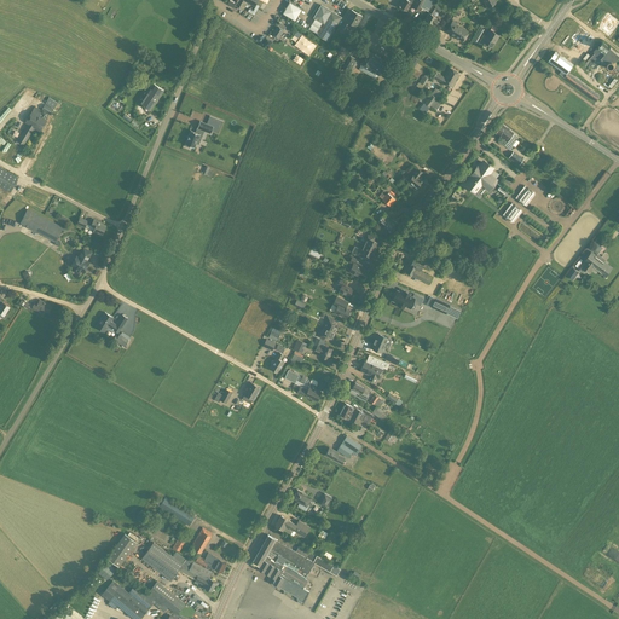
[(403,0),(399,6),(406,11),(410,5),(420,11),(422,7),(428,11),(435,0),(403,0)]
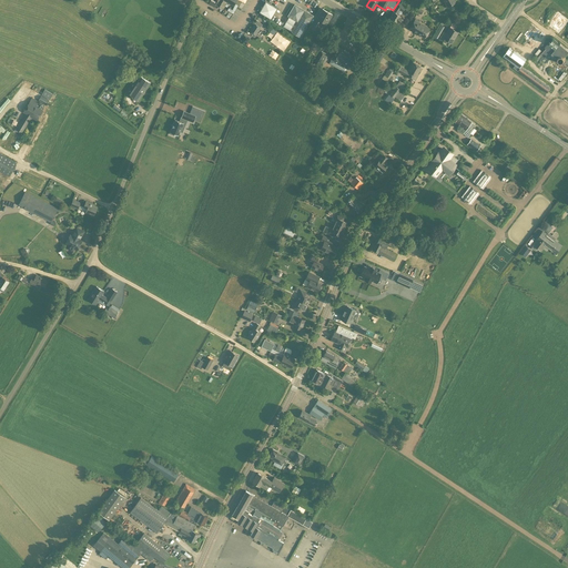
[(265,2),(260,12),(271,19),(276,9),(265,2)]
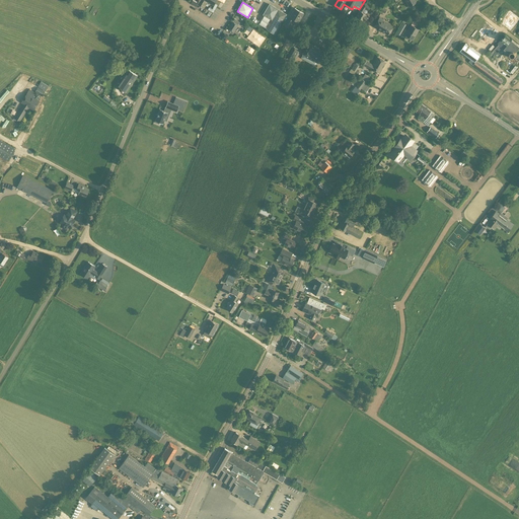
[(262,13),(263,14),(270,19),(265,27),(267,28),(266,28),(275,33),(278,28),(279,28),(281,25),(280,24),(283,19),(286,14),(269,4),(268,3),(262,13)]
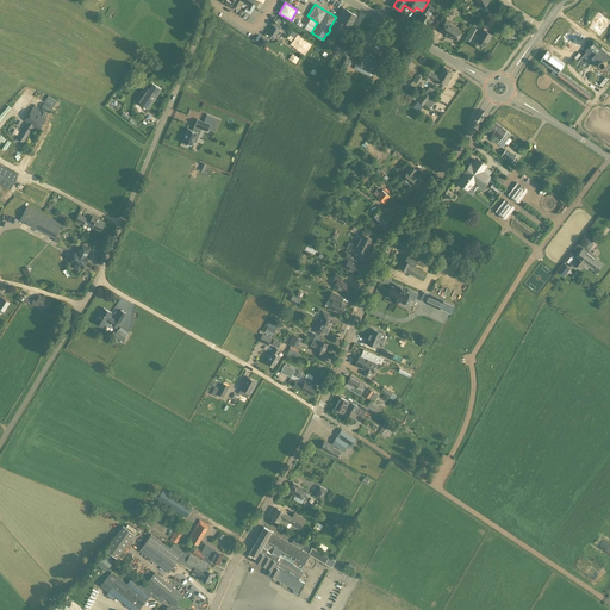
[(430,17),(427,14),(429,11),(433,13),(435,7),(429,4),(423,12),(416,22),(424,27),(427,23),(429,24),(431,20),(430,18),(430,17)]
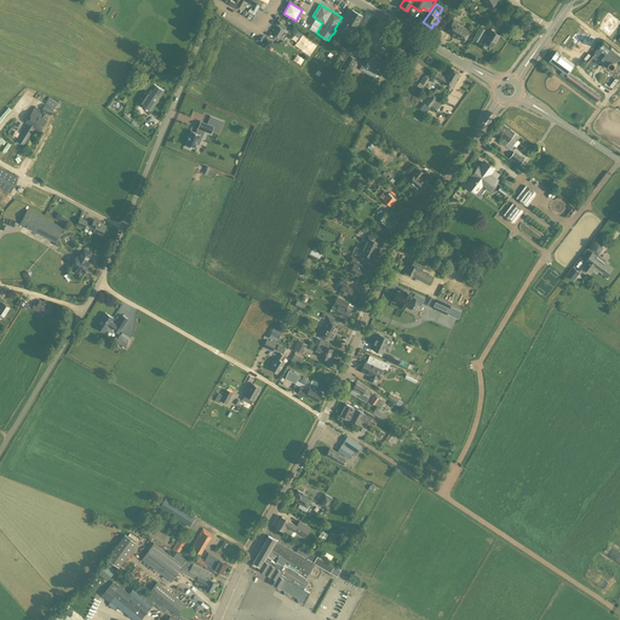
[(352,10),(346,21),(342,28),(346,32),(349,27),(350,27),(352,24),(356,27),(362,16),(352,10)]
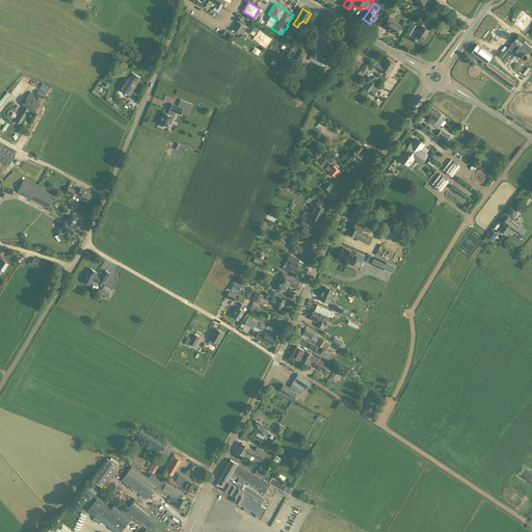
[(517,18),(514,25),(525,32),(529,27),(531,19),(522,11),(517,18)]
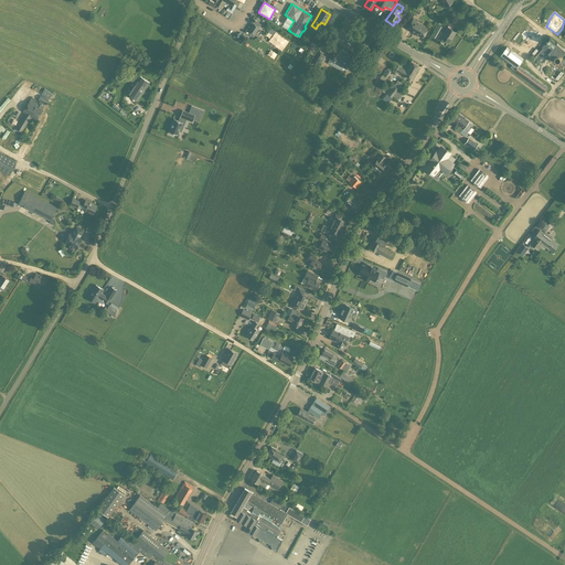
[(427,29),(417,23),(418,21),(413,18),(407,29),(422,38),(427,29)]
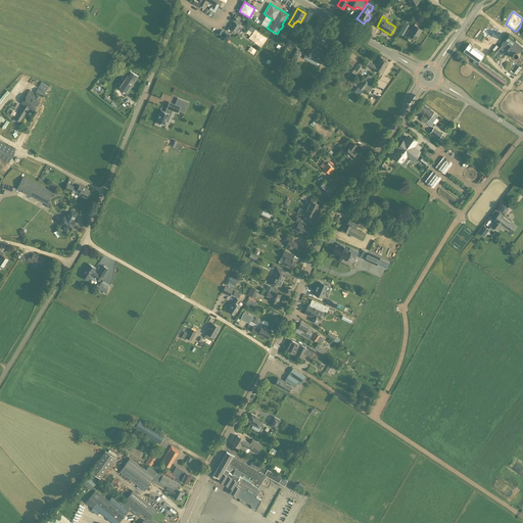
[(230,29),(236,33),(240,26),(234,21),(230,29)]
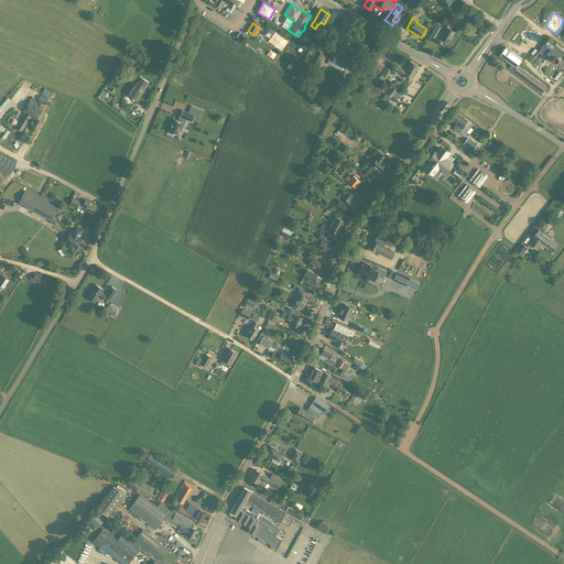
[(431,36),(434,39),(441,26),(437,24),(431,36)]
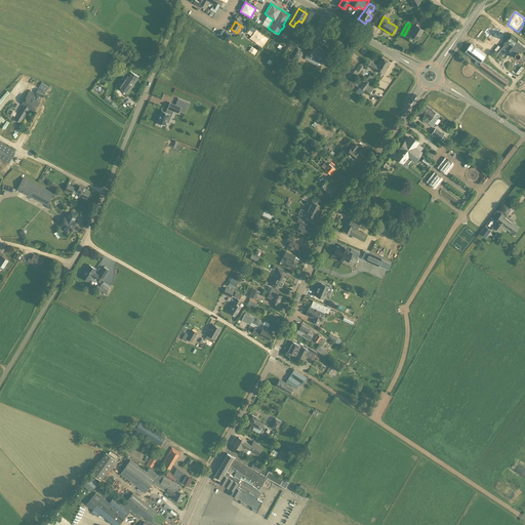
[(415,26),(412,31),(409,29),(405,36),(409,39),(411,36),(417,40),(423,30),(415,26)]
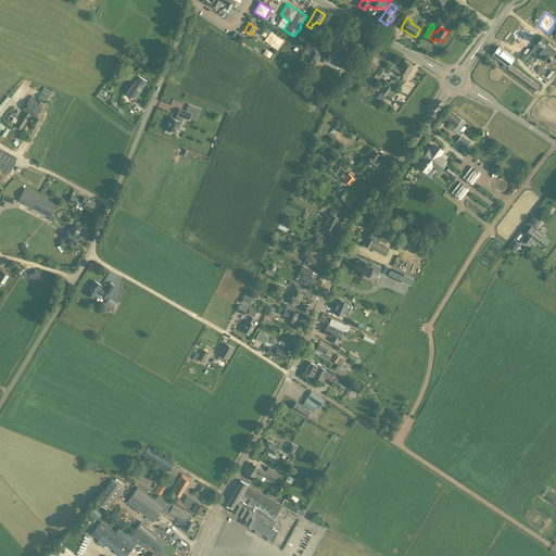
[(522,27),(517,35),(519,37),(526,29),(522,27)]
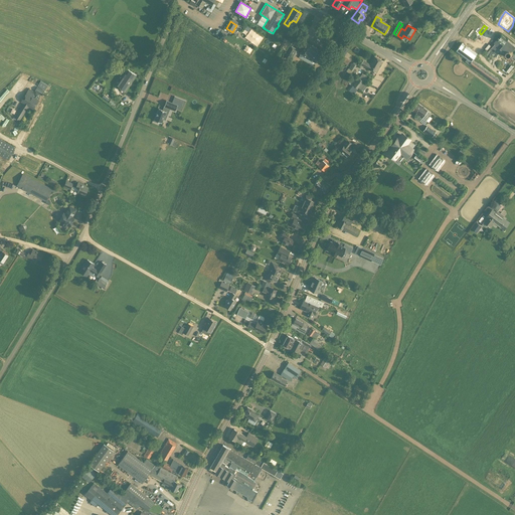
[(245,39),(260,45),(264,35),(249,29),(245,39)]
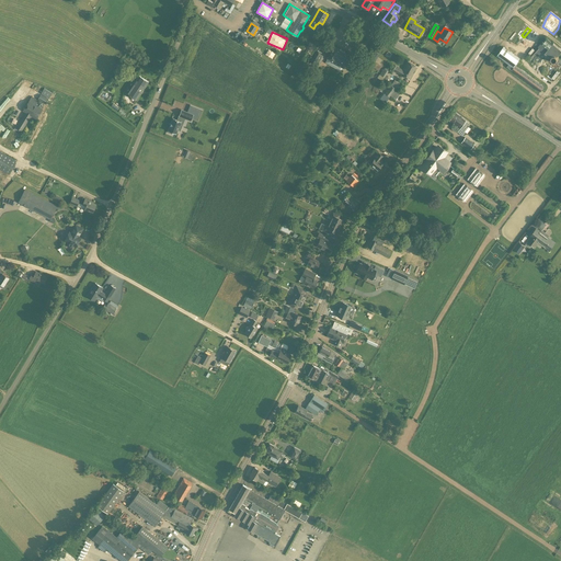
[(535,33),(529,41),(531,43),(538,35),(535,33)]
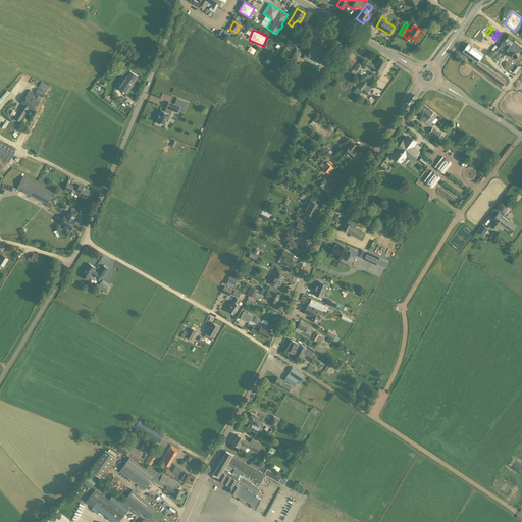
[(521,46),(515,40),(514,41),(507,49),(511,53),(511,55),(512,57),(513,58),(515,59),(516,59),(518,58),(521,59),(521,55),(520,55),(519,52),(520,51),(521,52),(521,46)]
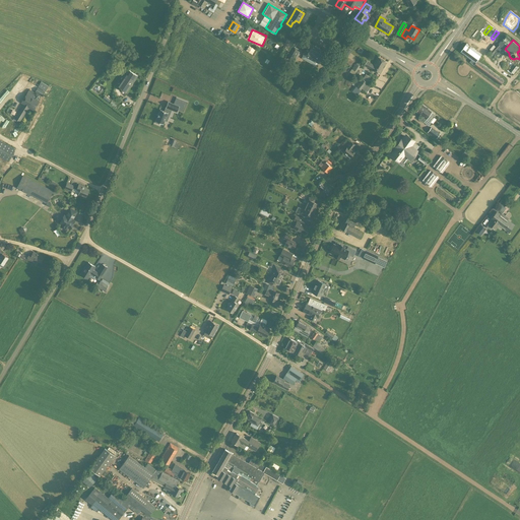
[(259,54),(267,57),(271,46),(264,43),(259,54)]
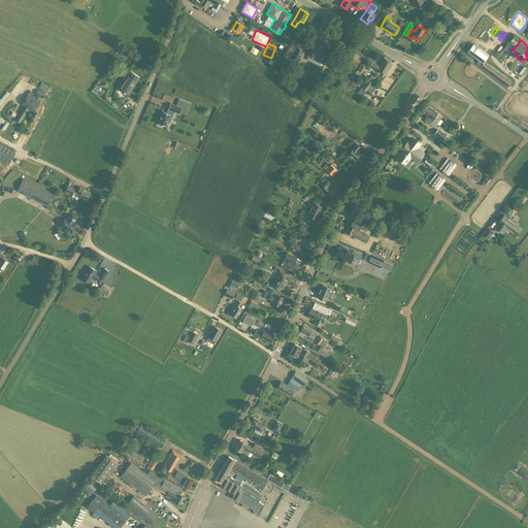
[(327,58),(329,53),(324,50),(320,46),(320,47),(314,43),(307,55),(308,55),(323,63),(323,64),(324,62),(327,64),(329,59),(327,58)]
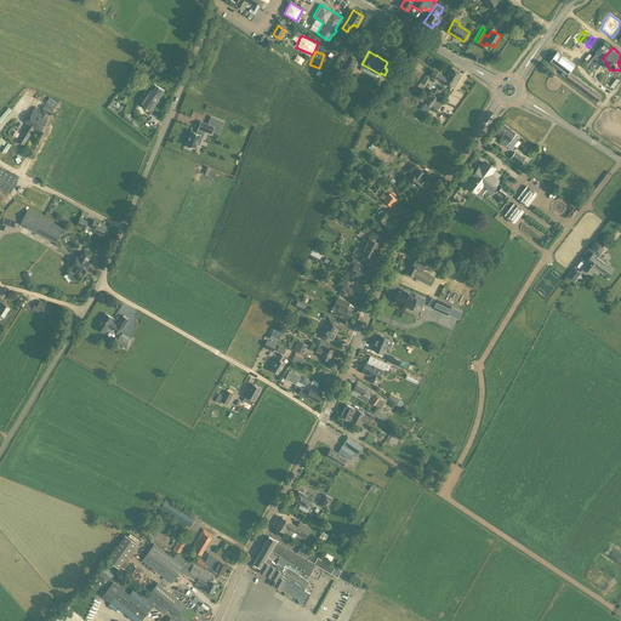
[(570,73),(574,67),(575,64),(558,51),(550,62),(568,75),(570,73)]
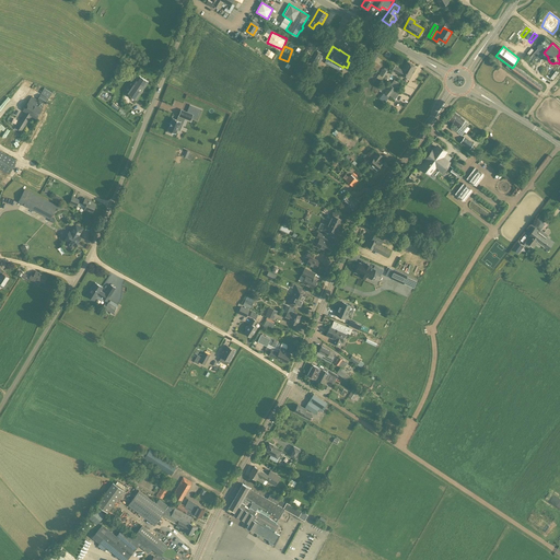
[(317,50),(310,62),(317,67),(324,55),(317,50)]
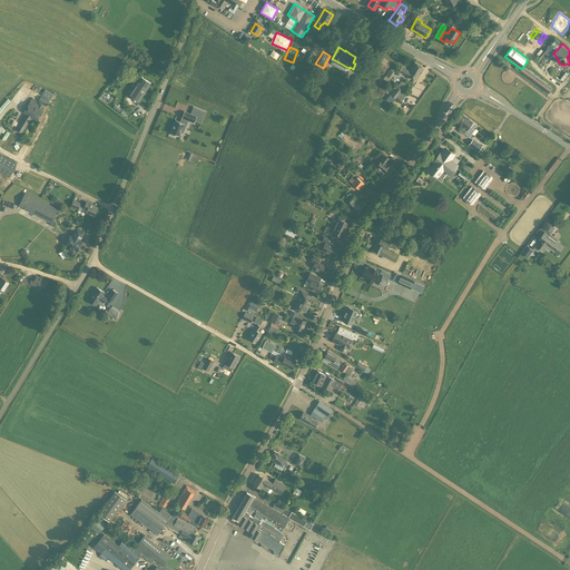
[(424,68),(414,62),(410,71),(402,67),(400,71),(416,81),(424,68)]
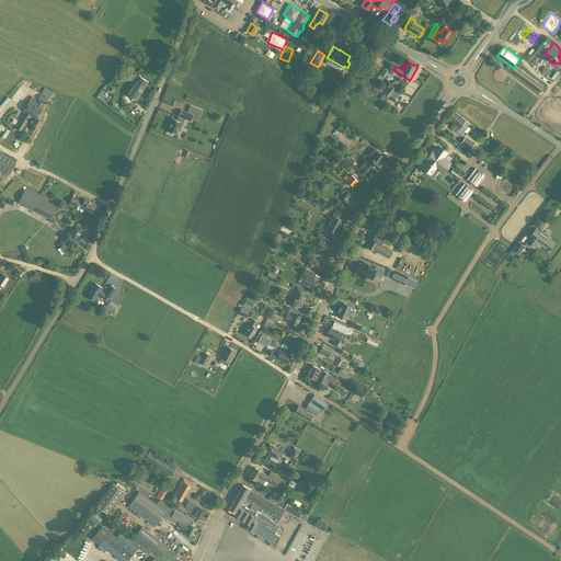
[(545,87),(515,66),(513,68),(512,71),(536,89),(534,92),(538,95),(545,87)]
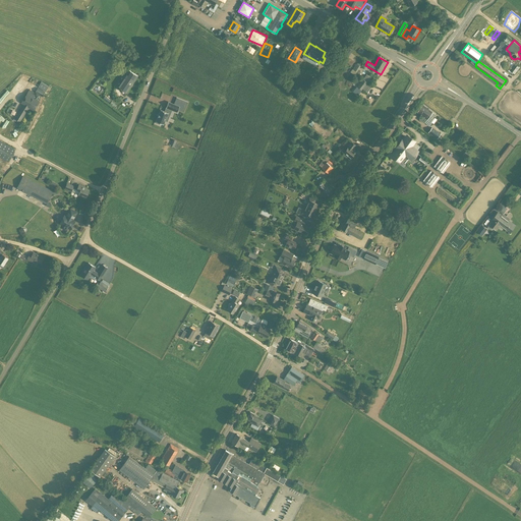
[(129,70),(118,88),(126,93),(137,75),(129,70)]
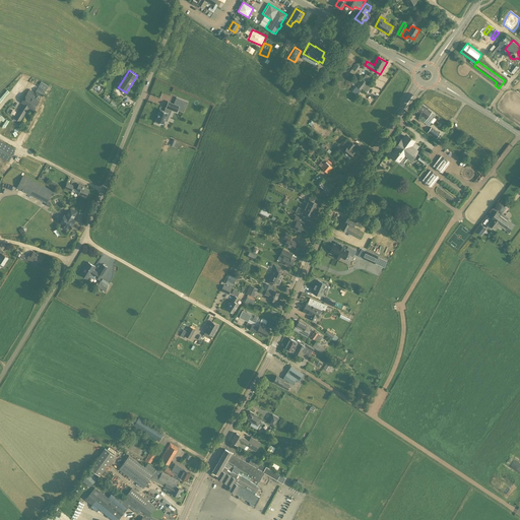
[(356,86),(361,90),(370,78),(366,74),(356,86)]
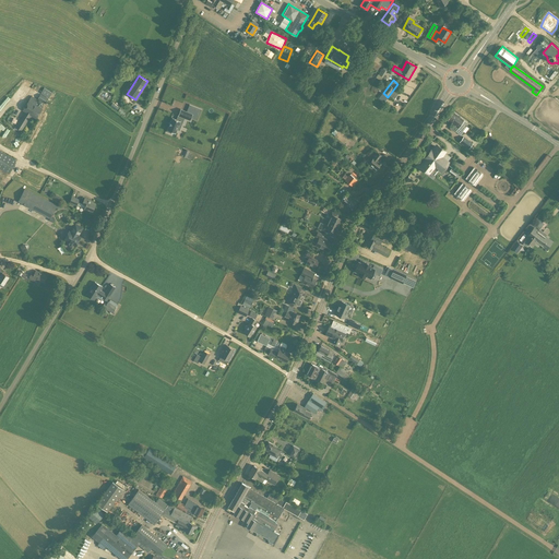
[(44,88),(40,93),(49,98),(52,93),(44,88)]
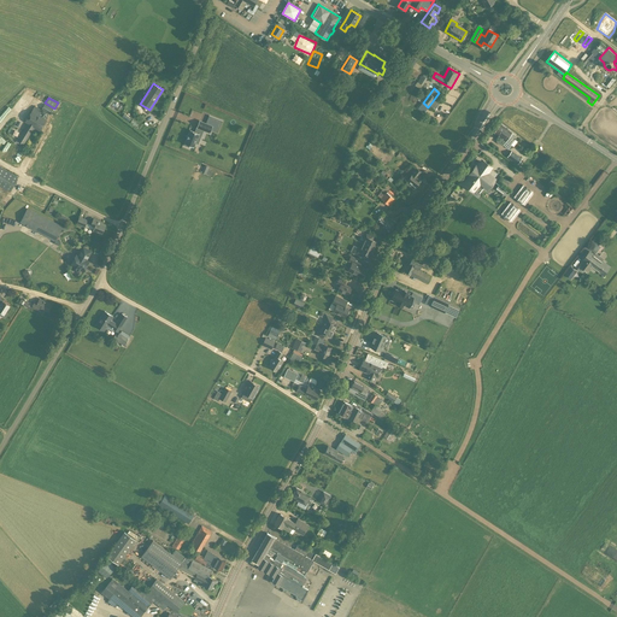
[(51,115),(53,109),(45,104),(41,110),(51,115)]
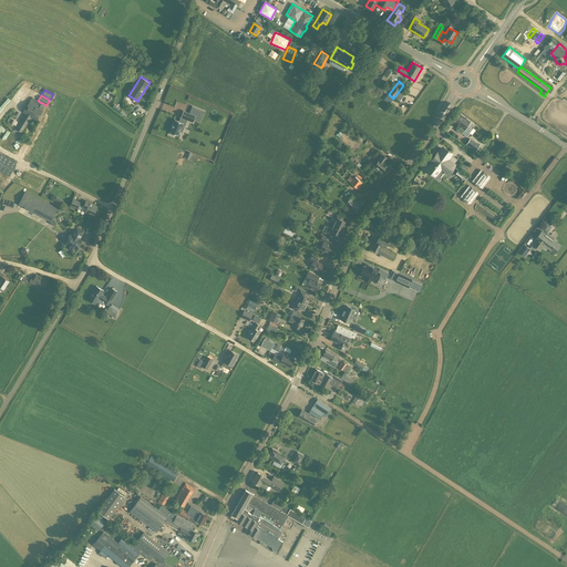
[(22,133),(31,116),(37,120),(43,111),(35,106),(39,102),(32,98),(23,112),(26,113),(16,129),(22,133)]
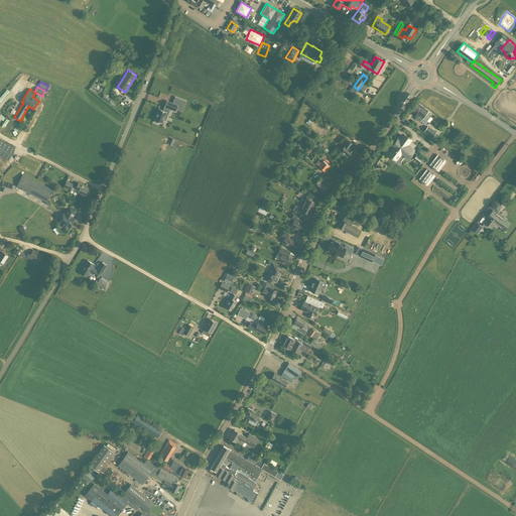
[(159,109),(154,120),(155,120),(155,121),(159,123),(159,122),(162,123),(163,119),(165,120),(167,116),(165,115),(166,112),(168,108),(175,111),(178,106),(166,101),(164,107),(165,107),(163,110),(159,109)]
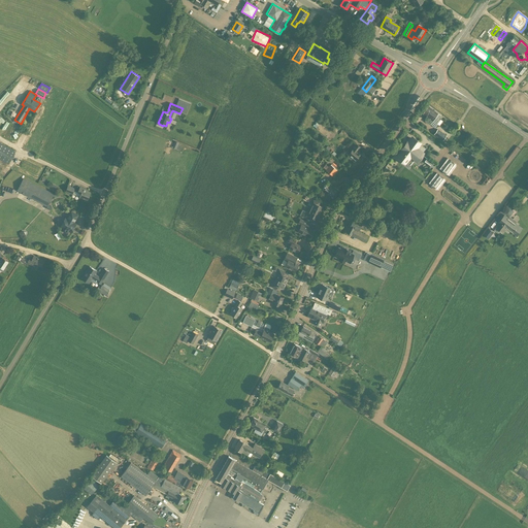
[(442,117),(438,113),(433,109),(428,106),(423,113),(428,118),(432,121),(430,124),(435,128),(436,127),(437,125),(437,124),(442,117)]
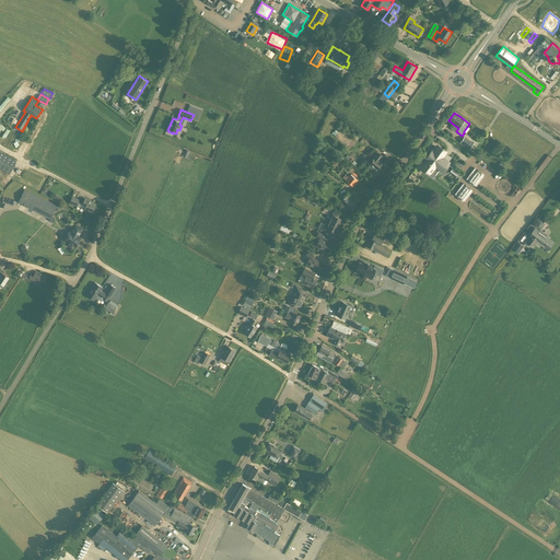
[(464,137),(461,142),(469,149),(474,143),(464,137)]
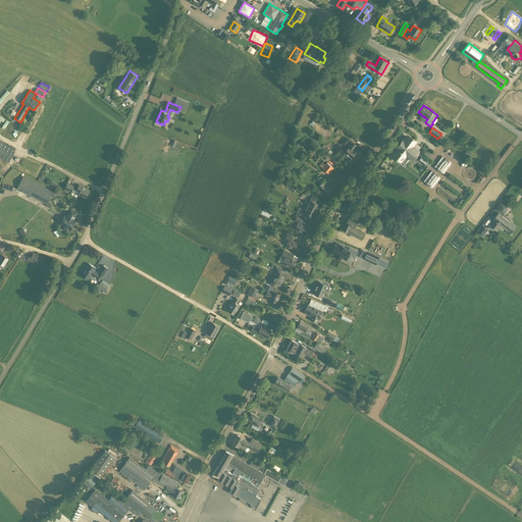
[(414,142),(408,137),(403,144),(401,143),(399,146),(401,147),(394,155),(400,160),(406,152),(412,157),(416,152),(410,147),(414,142)]
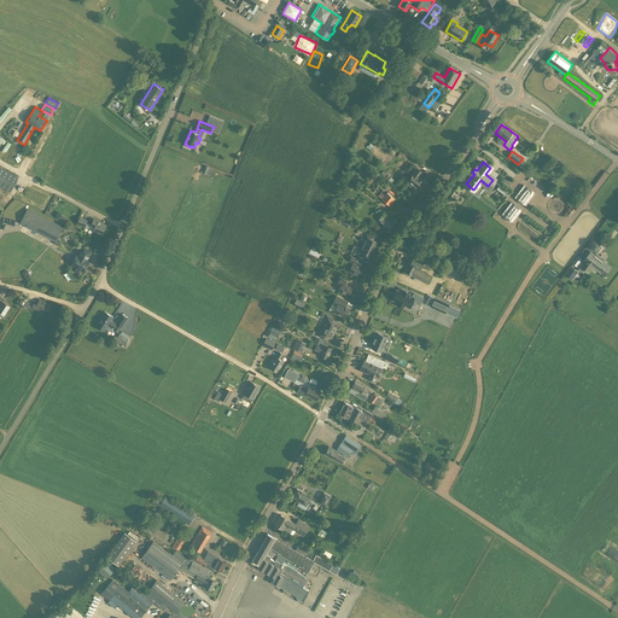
[(18,178),(0,165),(0,186),(10,192),(18,178)]
